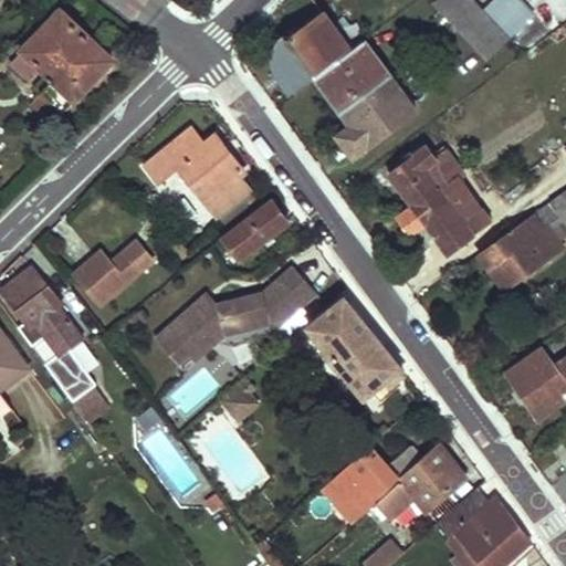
[(433,0),(432,1),(488,60),(510,40),(481,11),(470,0),(433,0)]
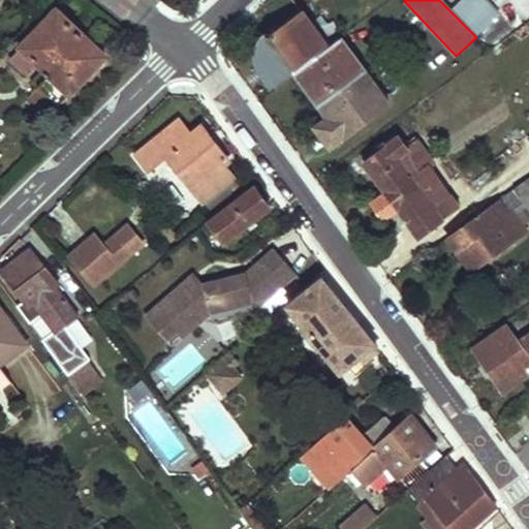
[(461,0),(449,10),(476,37),(498,16),(483,0),(461,0)]
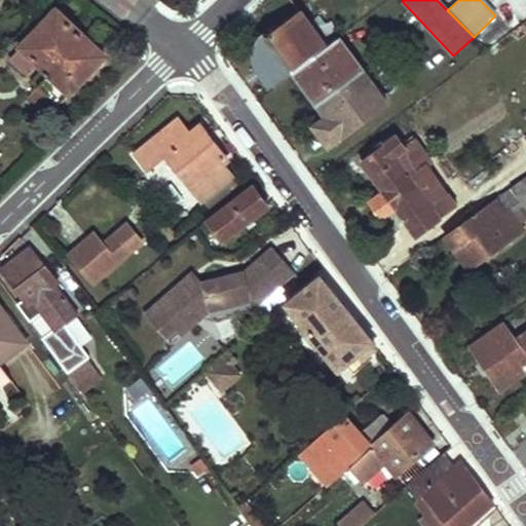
[(256,61),(271,83),(289,71),(325,45),(300,10),(261,40),(258,44),(255,50),(254,55),(256,61)]
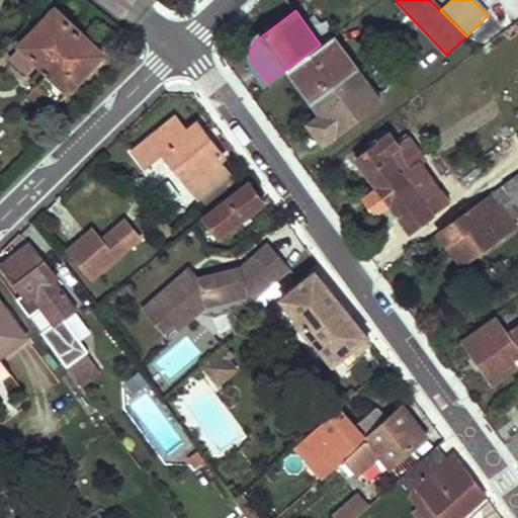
[(57,12),(23,48),(37,62),(46,70),(35,82),(59,103),(103,57),(57,12)]
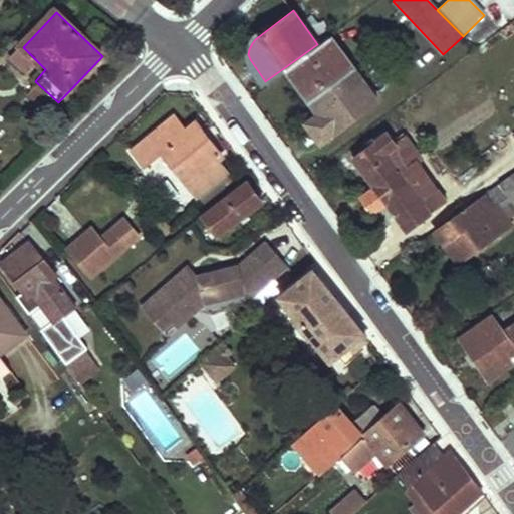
[(317,44),(282,69),(306,98),(328,81),(332,86),(354,69),(329,35),(317,44)]
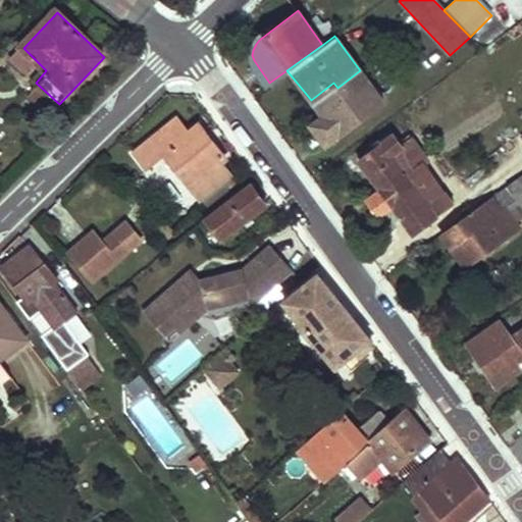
[(38,62),(23,48),(11,61),(25,75),(38,62)]
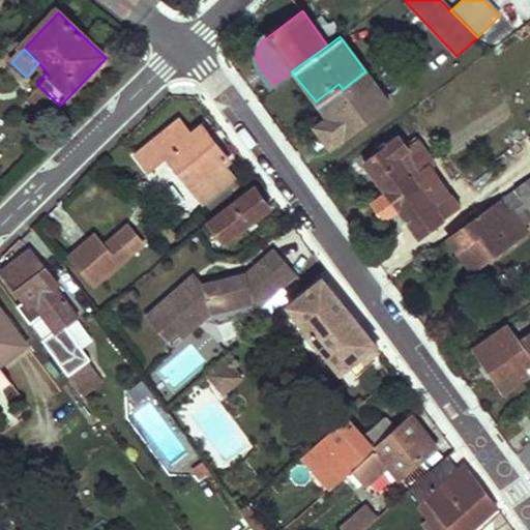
[(316,101),(319,107),(343,89),(339,84),(316,101)]
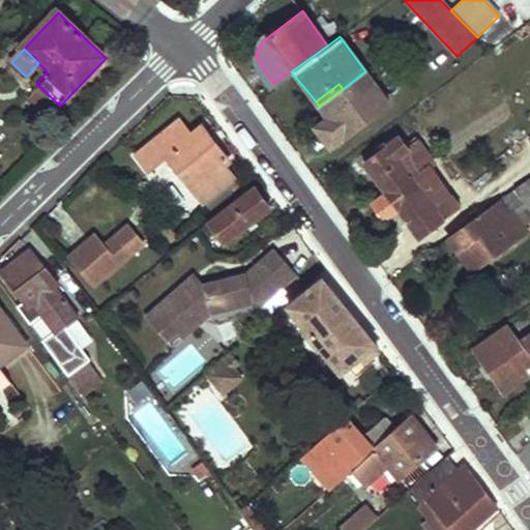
[(50,116),(60,106),(39,87),(30,96),(50,116)]
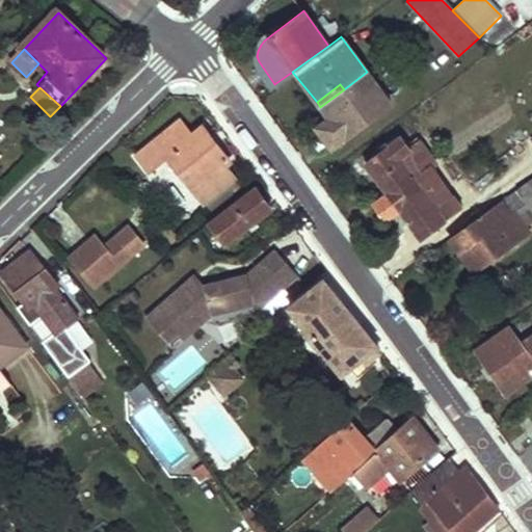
[(165,156),(202,203),(233,179),(222,165),(228,161),(201,127),(189,134),(180,121),(135,155),(147,168),(165,156)]
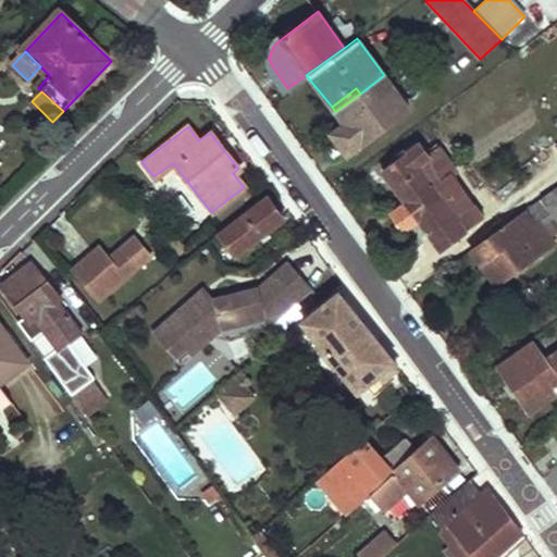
[(382,173),(442,250),(484,220),(475,208),(466,214),(443,185),(457,174),(440,150),(428,157),(417,144),(404,151),(406,155),(382,173)]
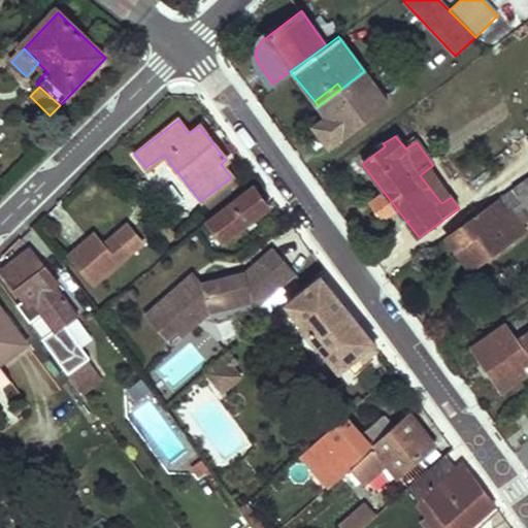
[(433,165),(420,175),(441,203),(451,197),(455,195),(433,165)]
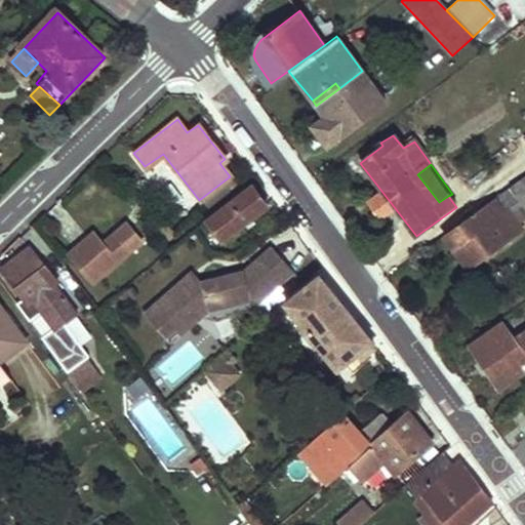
[(449,239),(471,269),(524,229),(515,213),(524,206),(524,177),(512,188),(514,191),(449,239)]
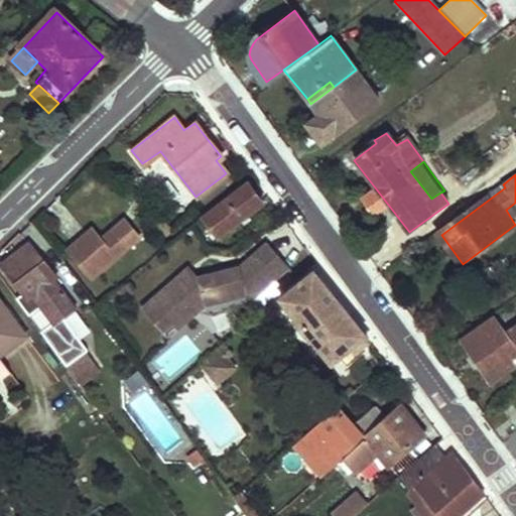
[(205,217),(217,235),(260,202),(248,185),(205,217)]
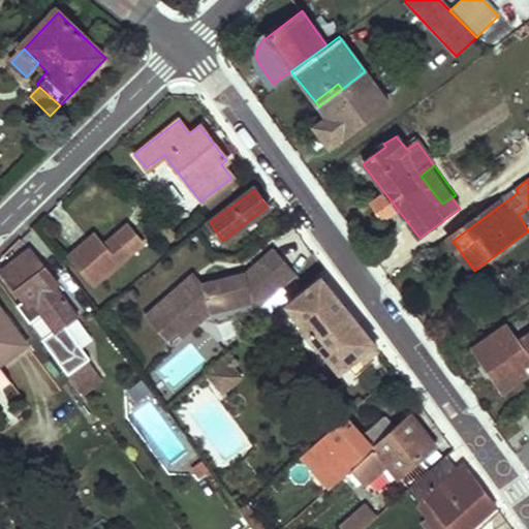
[(97,230),(72,251),(96,279),(144,239),(130,222),(106,243),(97,230)]
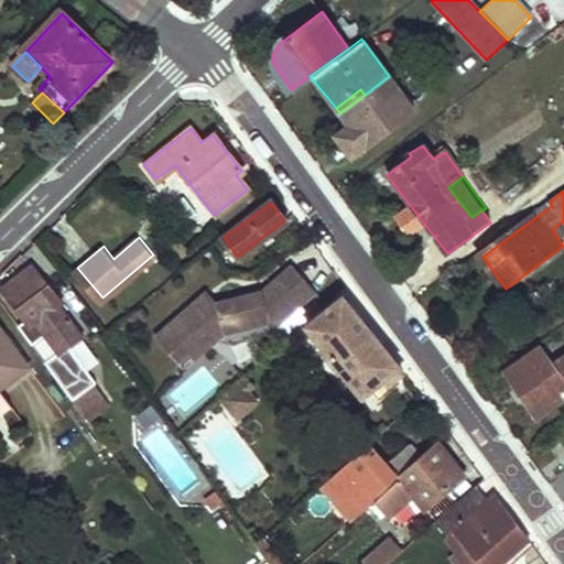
[(26,320),(31,325),(61,301),(33,268),(3,292),(26,320)]
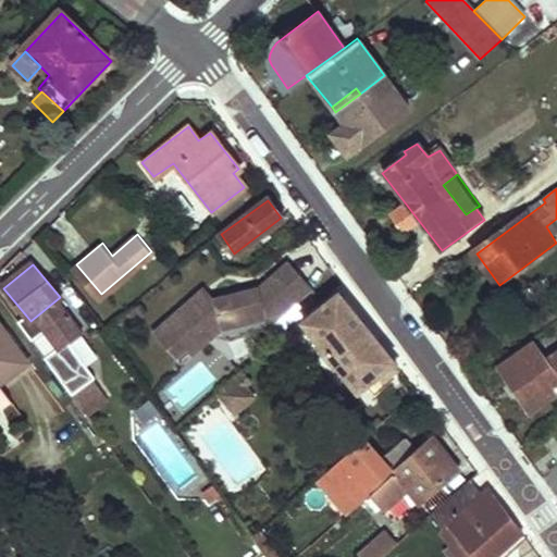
[(270,326),(274,333),(317,297),(295,271),(264,297),(221,295),(211,295),(203,286),(157,326),(175,348),(178,351),(189,343),(195,349),(225,323),(270,326)]
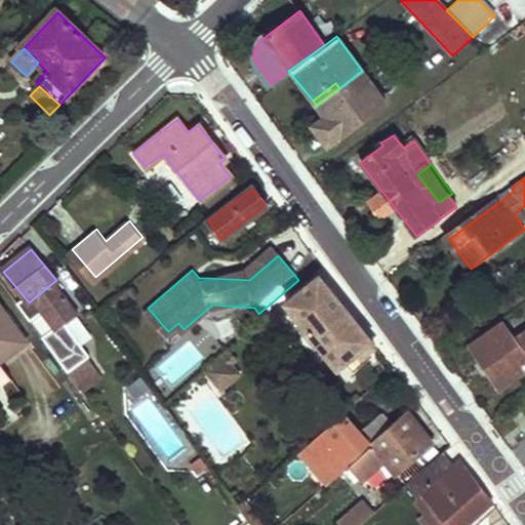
[(197,266),(192,270),(199,278),(208,278),(197,266)]
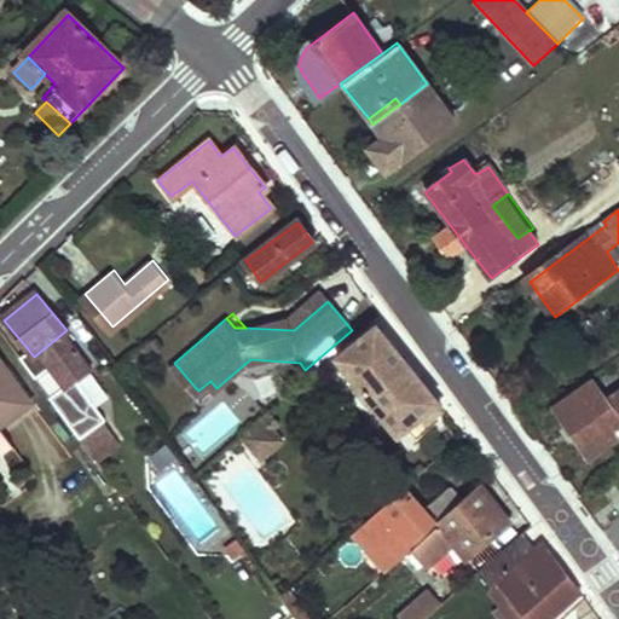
[(334,354),(337,358),(376,328),(371,322),(334,354)]
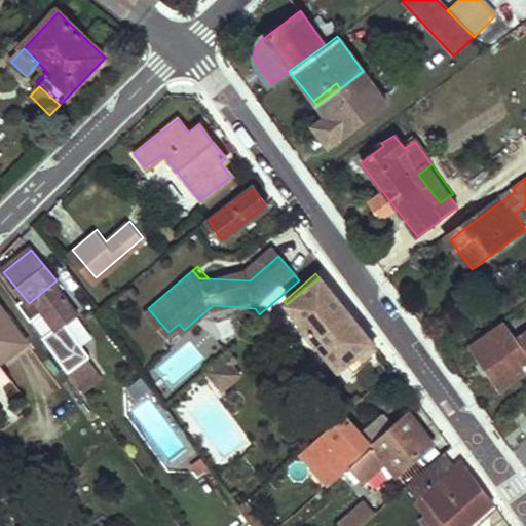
[(343,364),(350,373),(378,351),(320,278),(287,304),(336,369),(343,364)]
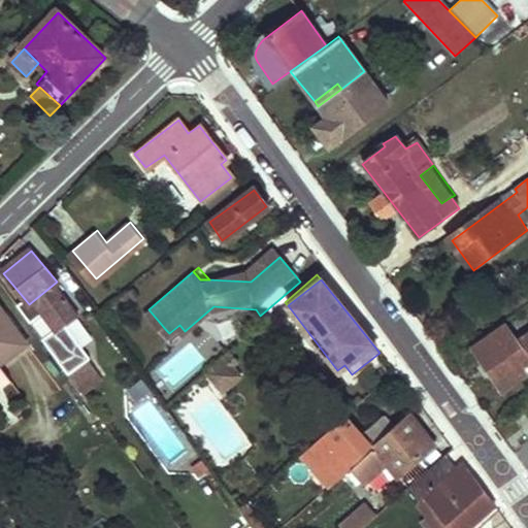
[(30,323),(40,316),(54,333),(45,339),(83,391),(100,377),(63,328),(80,315),(57,282),(29,304),(25,299),(18,305),(30,323)]
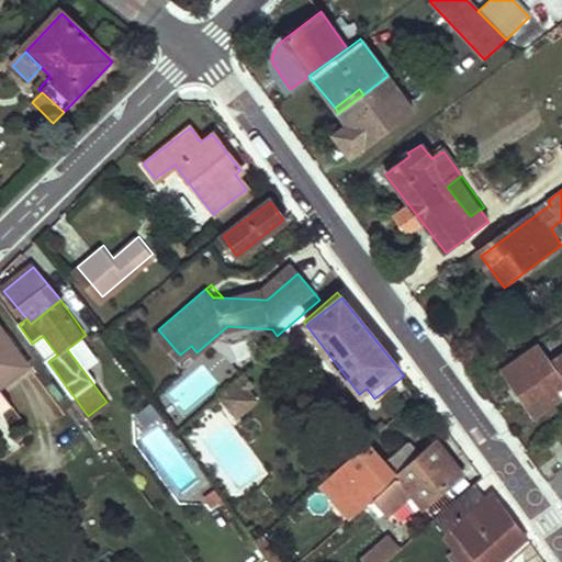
[(0,385),(27,366),(0,328),(0,385)]
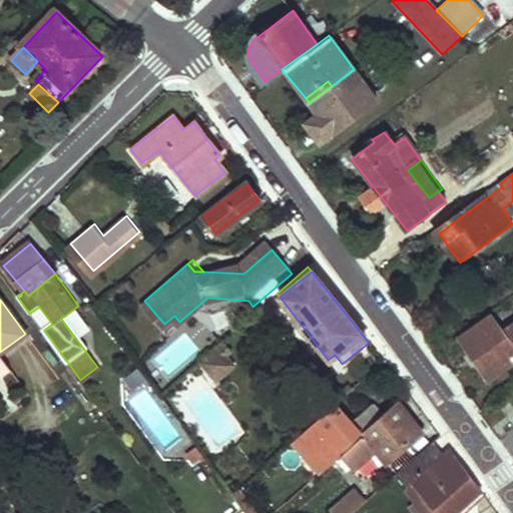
[(464,342),(491,378),(512,362),(512,329),(505,335),(494,320),(464,342)]
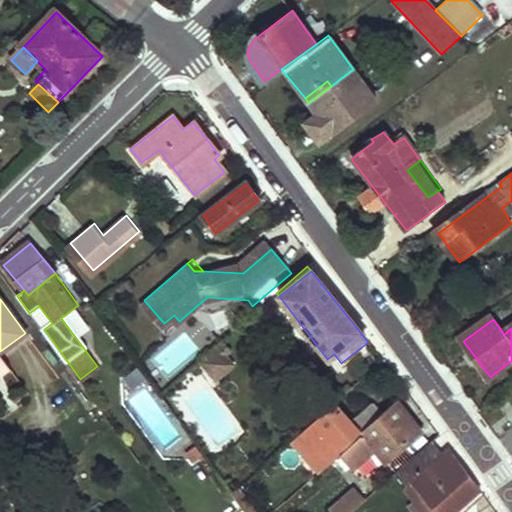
[(167,375),(198,351),(183,331),(152,356),(167,375)]
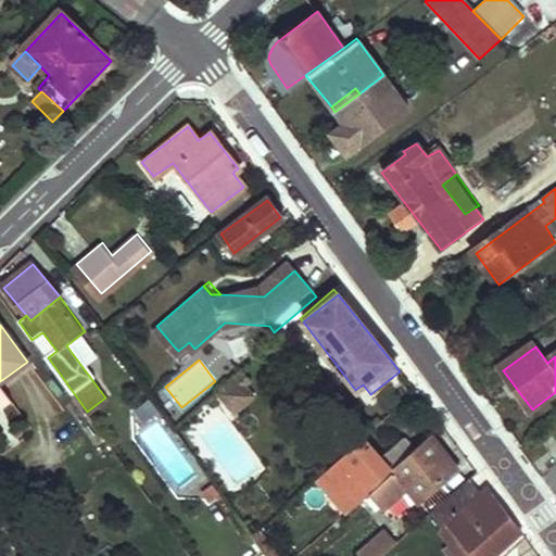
[(240,370),(216,390),(224,400),(241,386),(248,380),(240,370)]
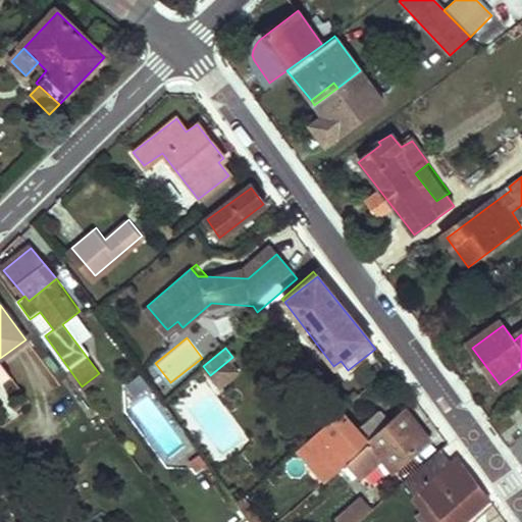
[(226,362),(210,375),(212,378),(229,365),(226,362)]
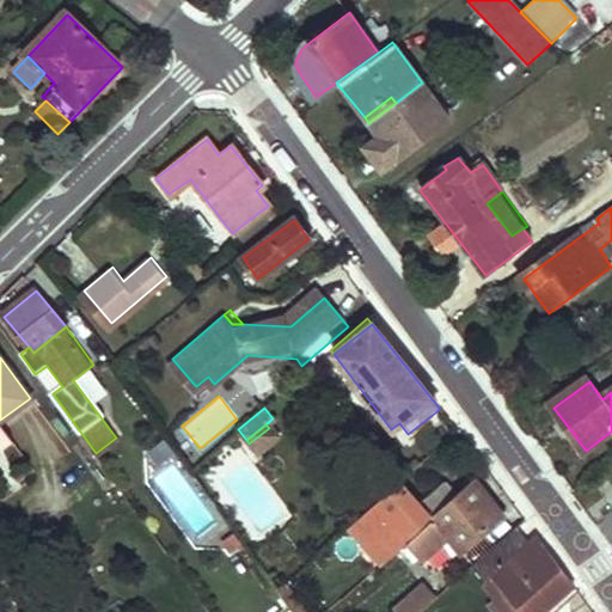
[(150,470),(173,458),(164,439),(140,451),(150,470)]
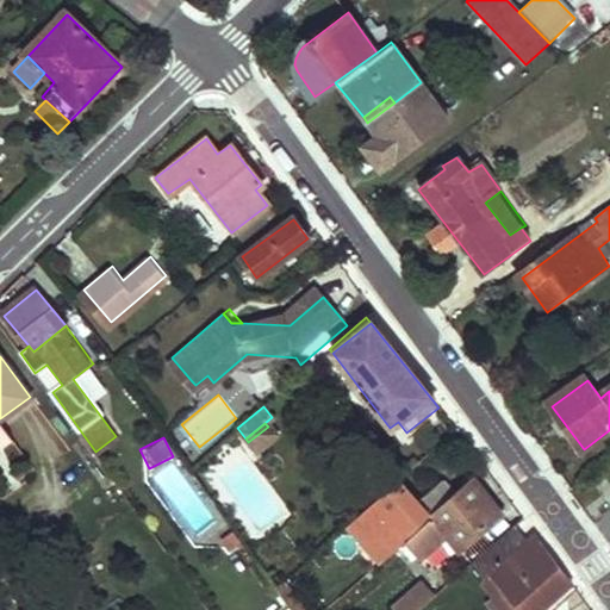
[(425,516),(428,520),(455,496),(442,483),(417,502),(400,479),(356,518),(386,555),(405,539),(408,536),(405,533),(425,516)]
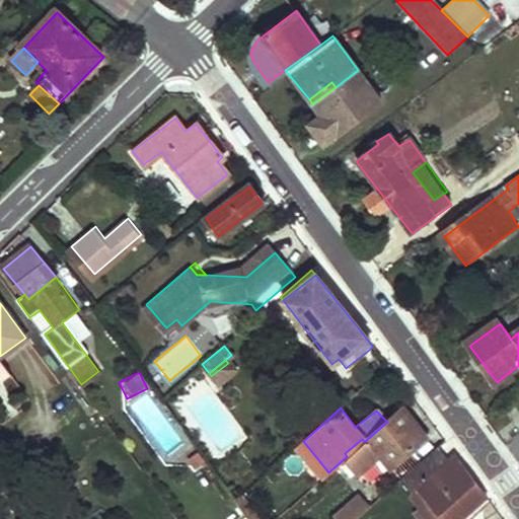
[(387,422),(364,442),(347,456),(345,458),(357,472),(379,454),(389,466),(426,438),(401,409),(387,422)]
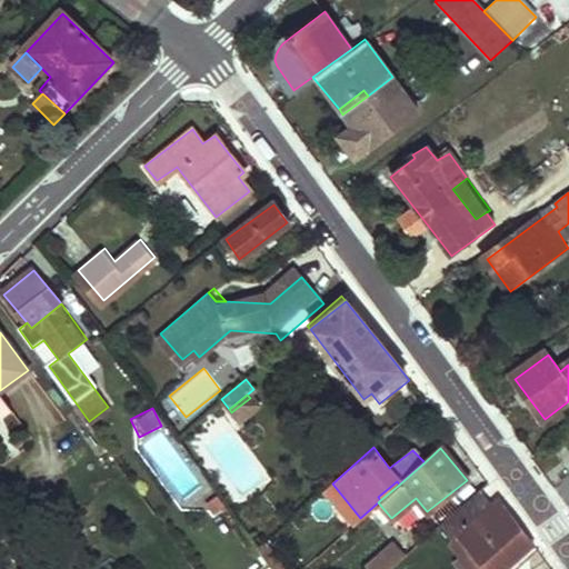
[(332,483),(327,489),(355,523),(360,518),(332,483)]
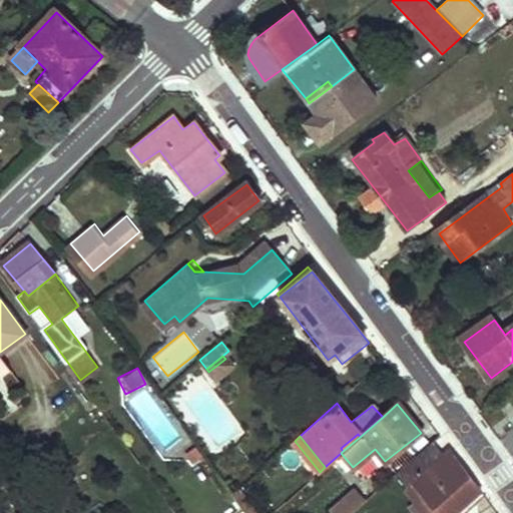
[(403,465),(414,481),(445,457),(431,441),(403,465)]
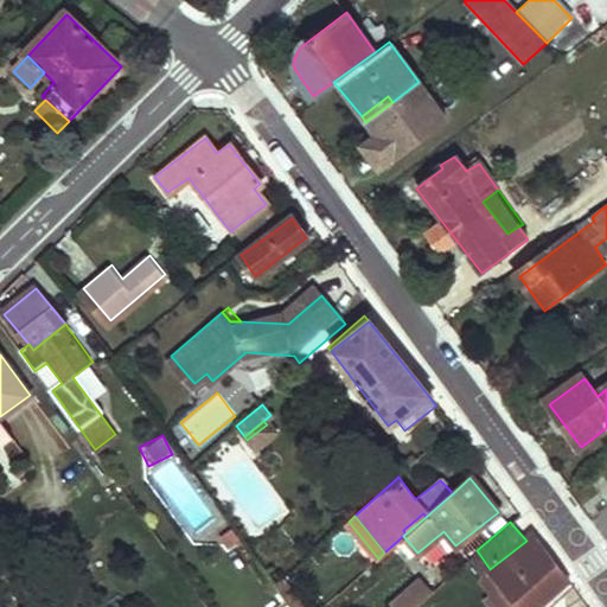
[(490,569),(516,606),(528,606),(567,580),(534,535),(526,541),(490,569)]
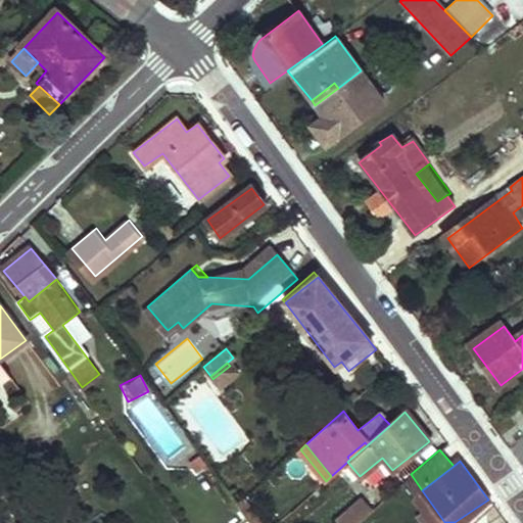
[(433,522),(444,522),(422,490),(415,495),(433,522)]
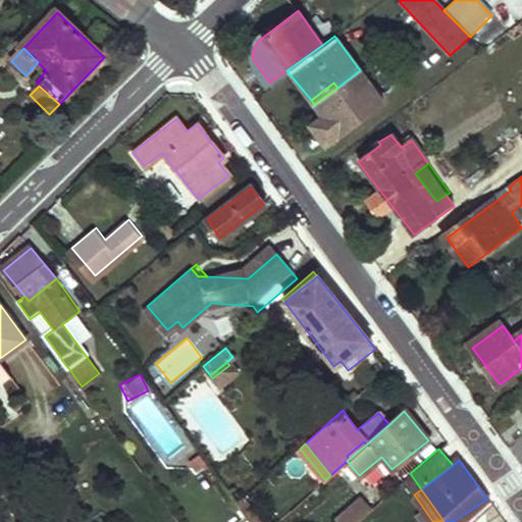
[(364,493),(338,517),(343,521),(355,521),(374,506),(364,493)]
